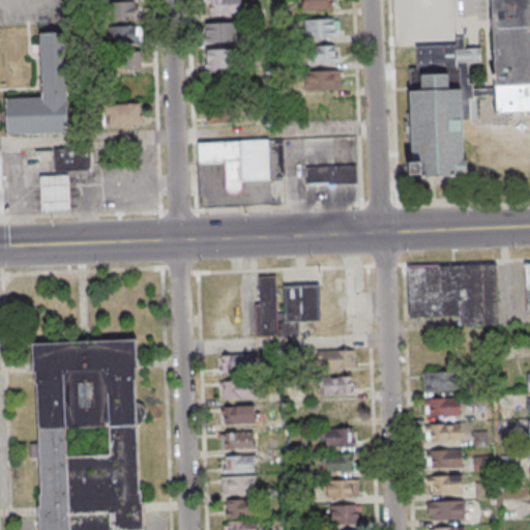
[(241,13),(240,0),(205,0),(206,15),(241,13)]
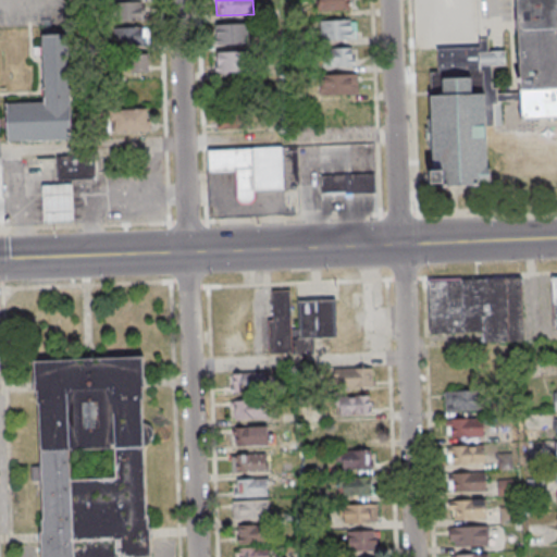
[(318,0),(318,9),(353,9),(351,0),(318,0)]
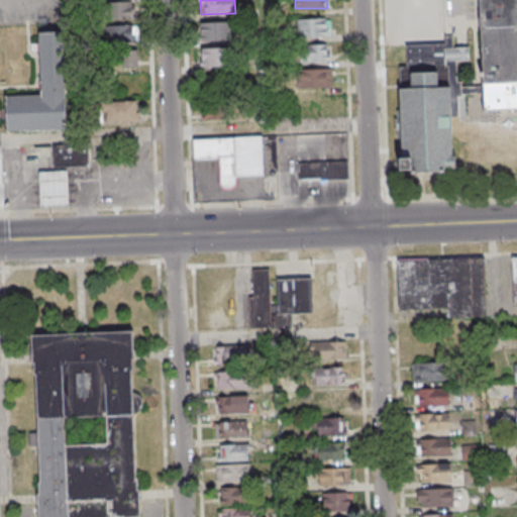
[(400,68),(408,68),(407,47),(404,47),(402,0),(444,0),(446,37),(453,37),(453,49),(470,48),(470,61),(456,62),(457,88),(482,87),(485,90),(486,97),(482,95),(464,95),(466,119),(452,120),(453,157),(455,157),(455,170),(445,170),(445,174),(412,175),(412,170),(400,171),(400,160),(404,159),(403,138),(399,138),(398,110),(402,110),(400,68)]
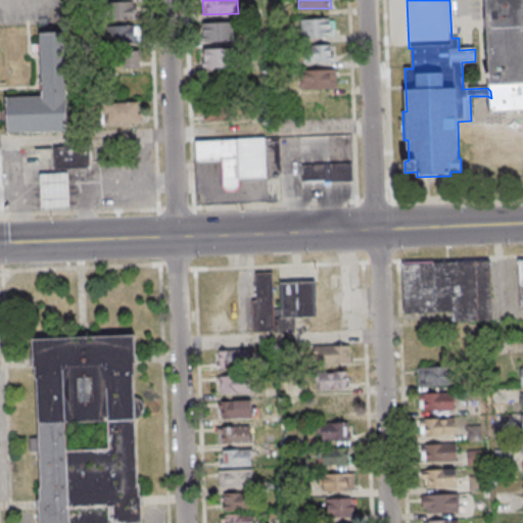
[(485,0),(522,0),(522,111),(491,113),(491,98),(490,91),(485,0)]
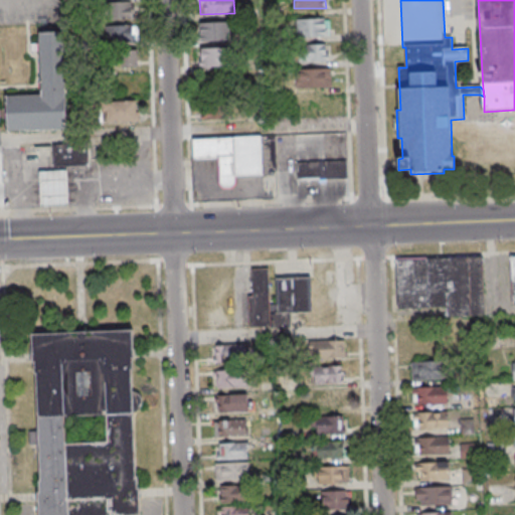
[(131,20),(131,4),(105,4),(105,20),(131,20)]
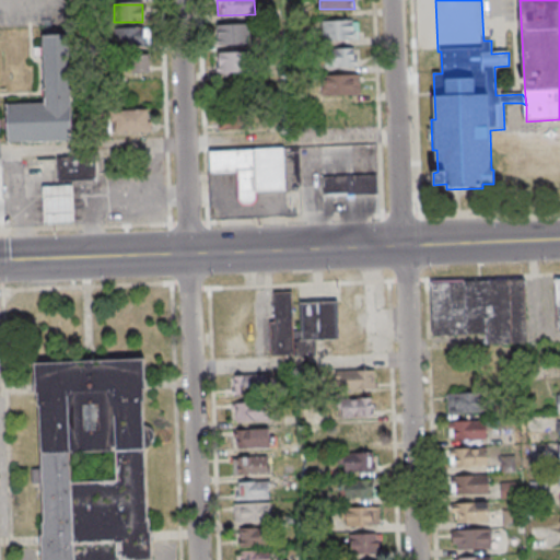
[(322,21),(322,39),(358,39),(358,21),(322,21)]
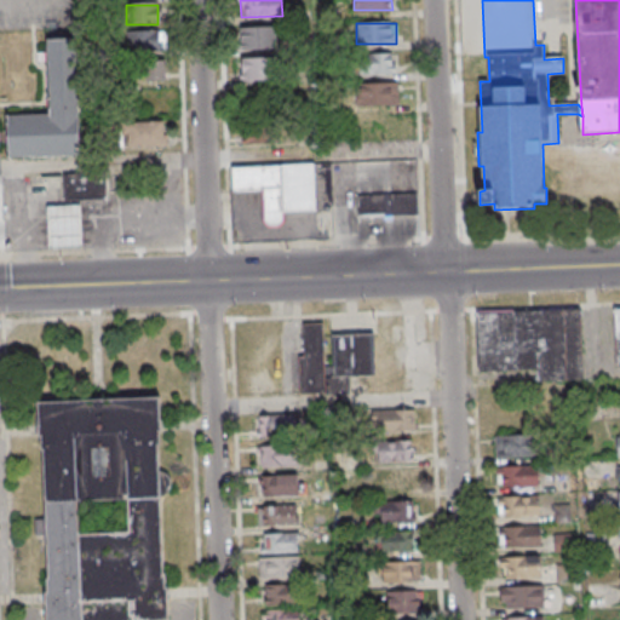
[(239,28),(239,52),(276,52),(276,28),(239,28)]
